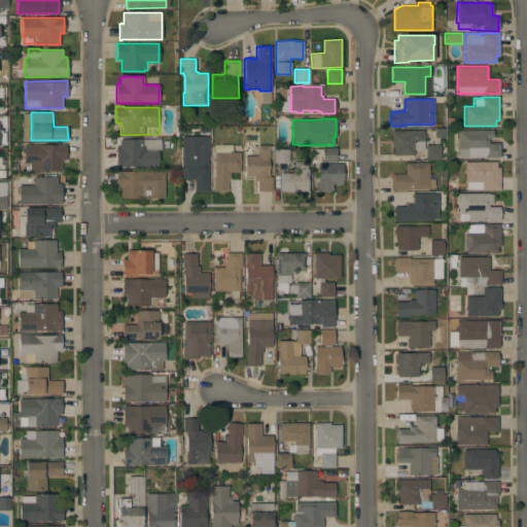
[(424,130),(424,149),(414,149),(414,154),(393,155),(393,147),(391,147),(391,131),(424,130)]
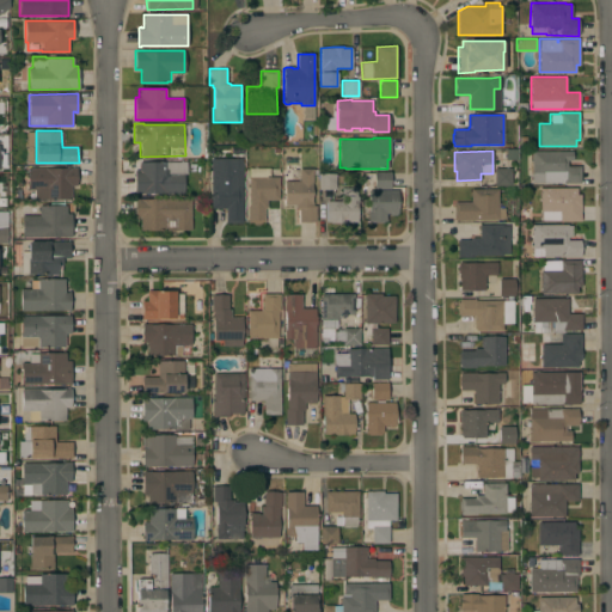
[(573,151),(573,160),(567,160),(567,166),(580,166),(580,182),(532,182),(532,151),(573,151)]
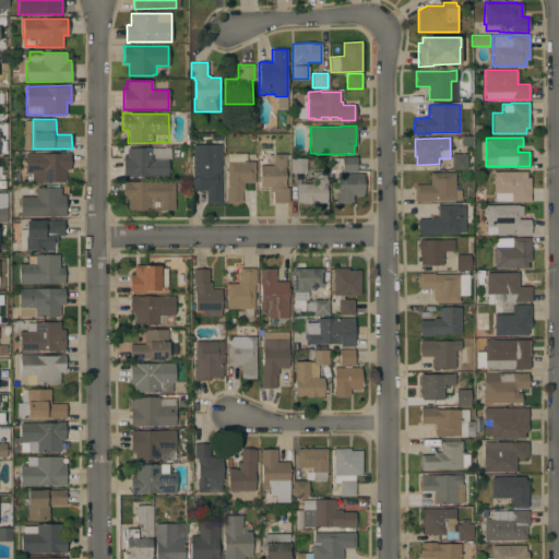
[(122,155),(127,155),(127,147),(170,147),(170,158),(168,158),(168,176),(122,177),(122,155)]
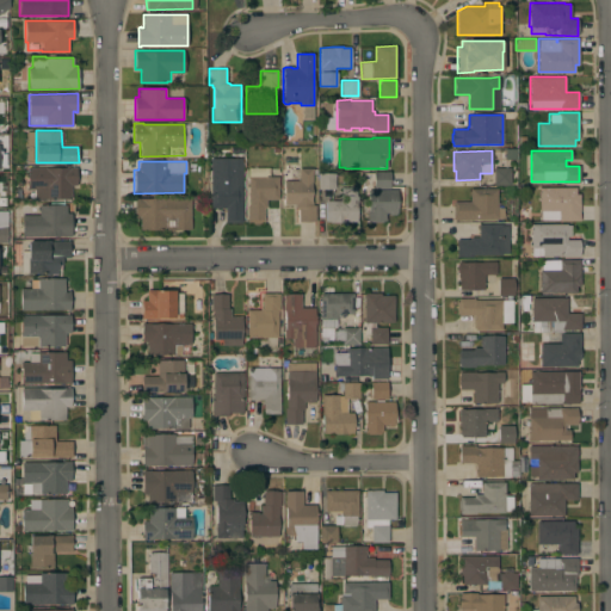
[(76,167),(76,185),(72,185),(72,198),(35,199),(35,189),(26,189),(26,167),(76,167)]
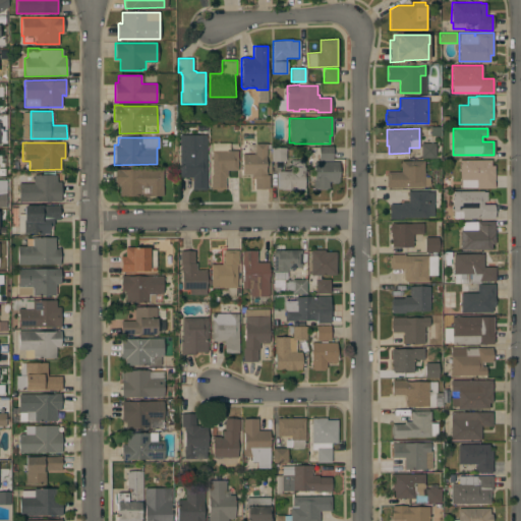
[(237,170),(227,170),(227,177),(225,177),(225,189),(222,189),(222,190),(215,190),(215,189),(212,189),(212,188),(211,188),(211,175),(212,175),(212,142),(229,142),(229,150),(237,150),(237,170)]
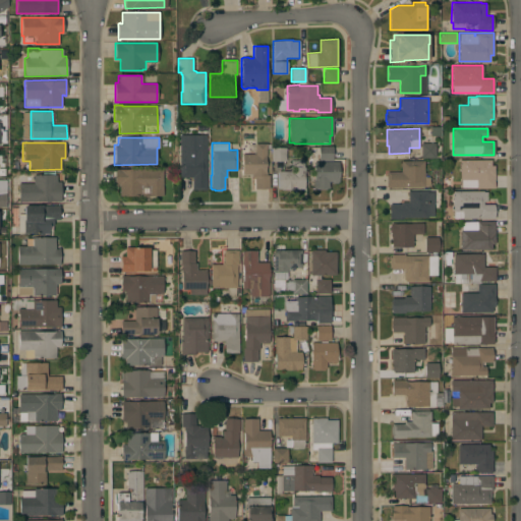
[(436,142),(436,158),(420,158),(420,143),(436,142)]
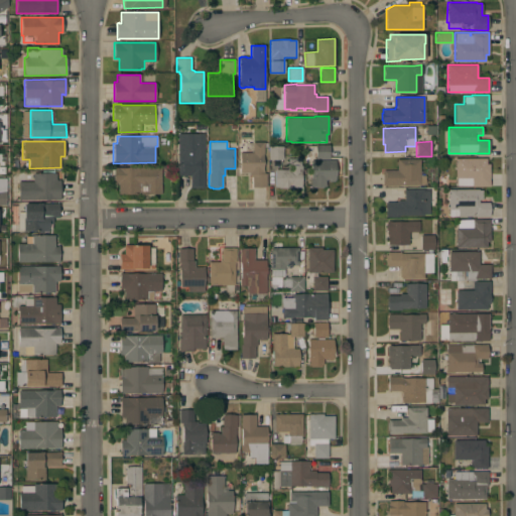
[(266,186),(252,186),(252,174),(249,174),(249,172),(240,172),(240,152),(245,152),(245,142),(264,142),(264,154),(263,154),(263,170),(264,170),(264,173),(266,173),(266,186)]
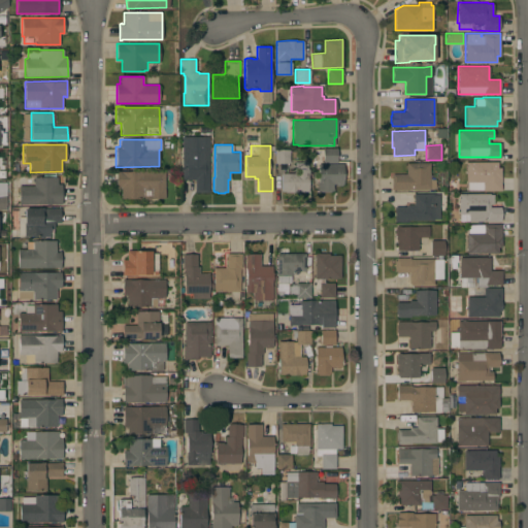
[(209,192),(194,192),(194,179),(182,179),(182,147),(199,147),(199,146),(209,146),(209,192)]
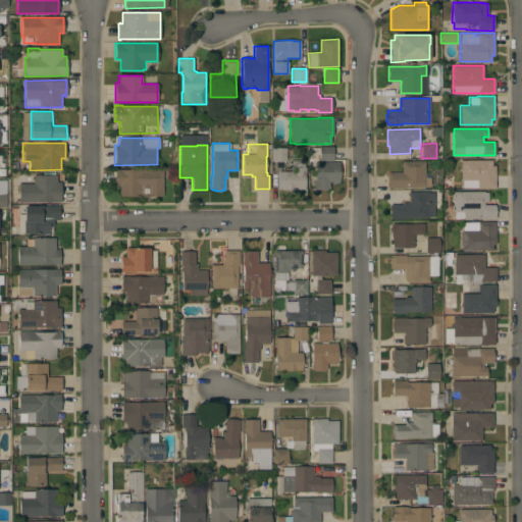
[(332,146),(332,161),(318,161),(318,146),(332,146)]
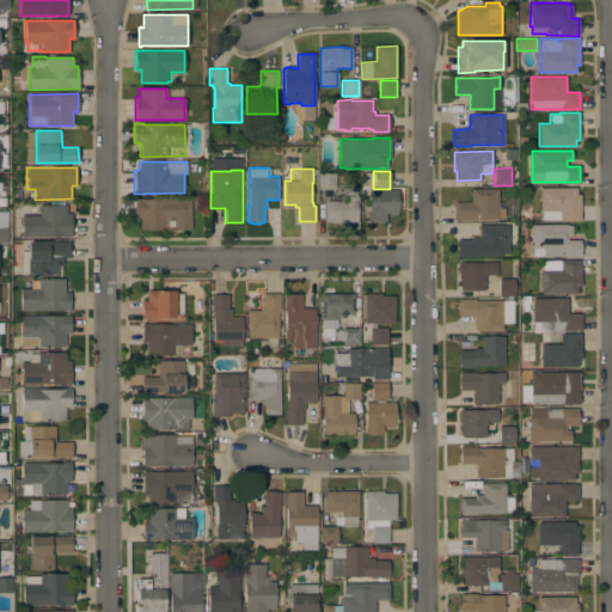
[(335,173),(335,189),(318,189),(318,173),(335,173)]
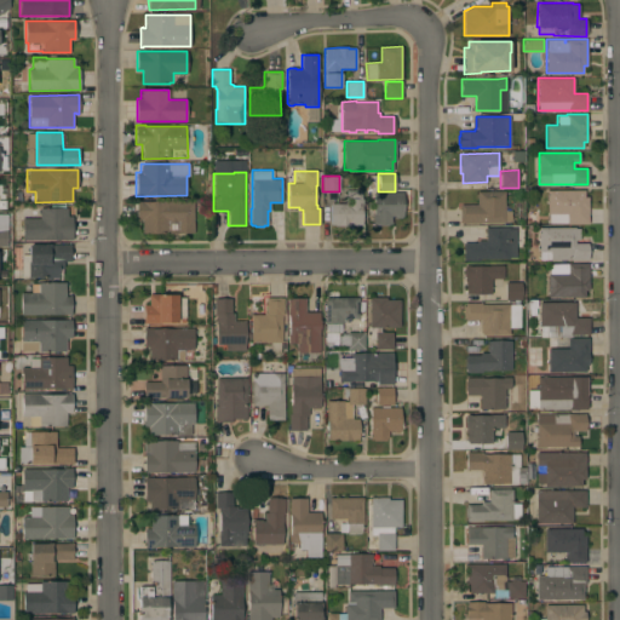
[(344,204),(345,199),(346,190),(361,190),(361,199),(362,199),(362,206),(362,224),(329,224),(331,204),(344,204)]
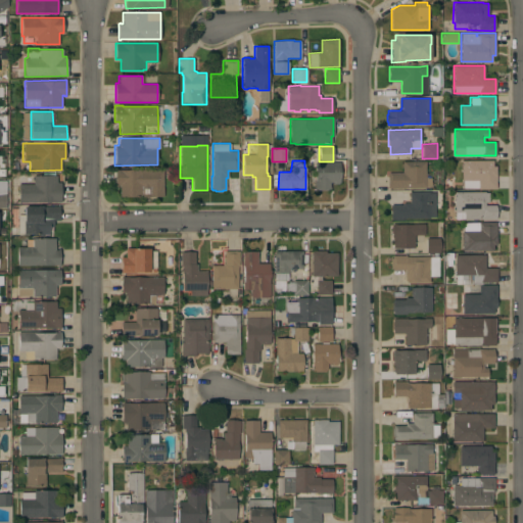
[(492,160),(492,167),(496,167),(496,188),(479,189),(479,188),(463,188),(463,180),(462,180),(462,160),(492,160)]
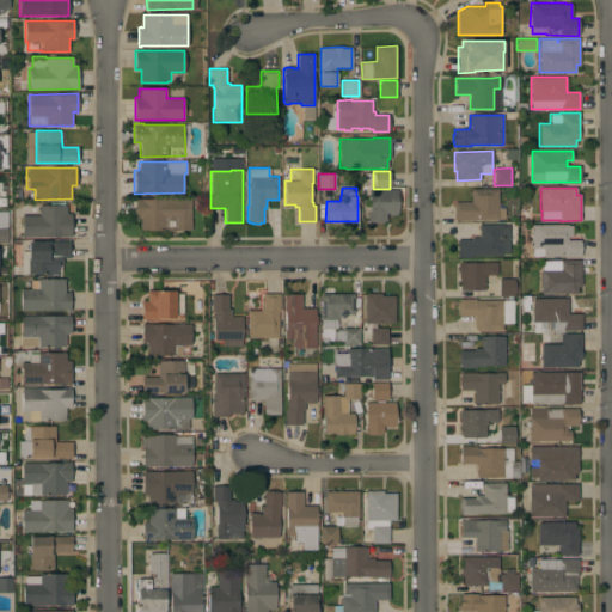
[(499,189),(499,207),(505,207),(505,218),(499,218),(499,219),(454,219),(453,202),(471,202),(471,189),(499,189)]
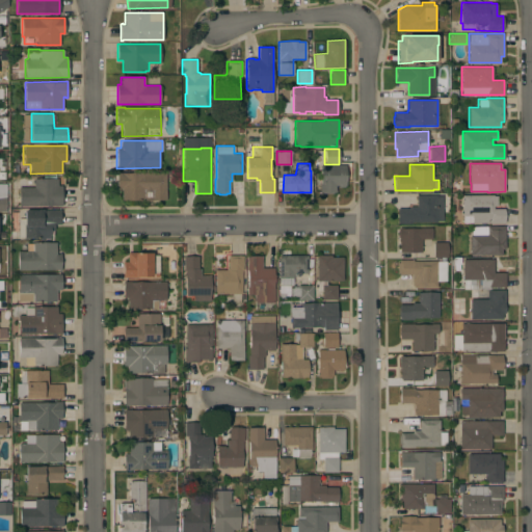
[(345,165),(345,185),(344,185),(344,187),(339,187),(339,185),(336,185),(336,192),(319,192),(319,184),(320,184),(320,165),(345,165)]
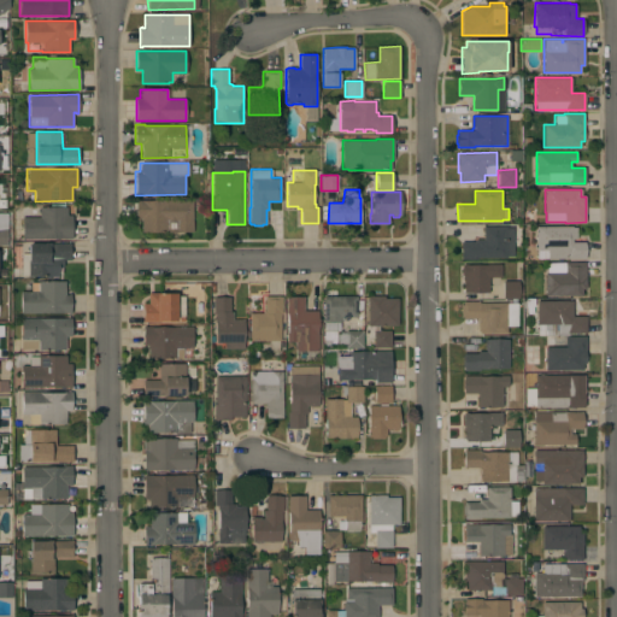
[(141,218),(137,218),(137,219),(136,219),(136,199),(139,199),(139,200),(193,200),(193,231),(141,231),(141,218)]
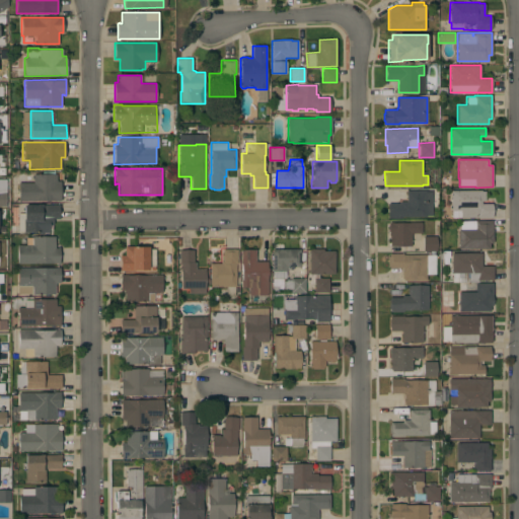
[(61,201),(18,201),(18,182),(25,182),(25,173),(33,173),(56,173),(57,180),(61,180),(61,201)]
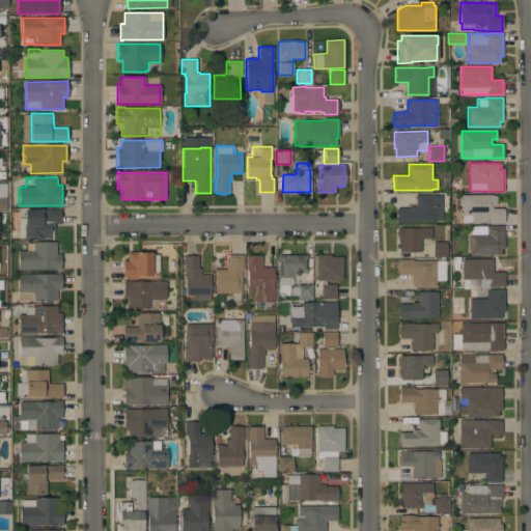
[(442,195),(442,220),(436,220),(436,221),(411,221),(411,223),(397,223),(397,221),(396,221),(396,207),(409,207),(409,205),(416,205),(416,195),(442,195)]
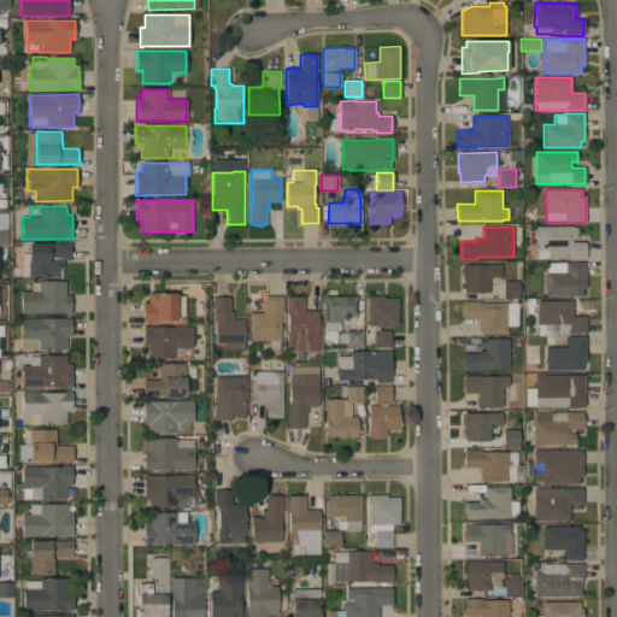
[(573,227),(576,227),(576,239),(573,239),(573,242),(585,241),(586,258),(538,258),(538,250),(536,250),(536,227),(573,227)]
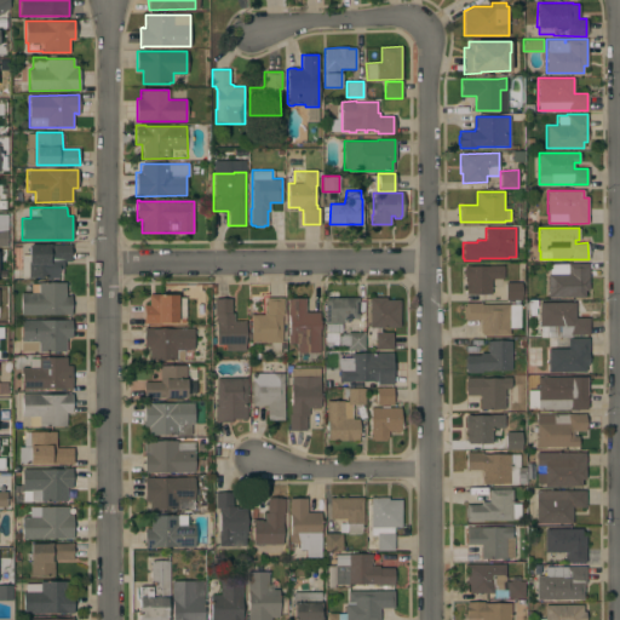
[(22,254),(28,254),(28,245),(72,245),(72,260),(63,260),(63,267),(58,267),(58,277),(28,277),(28,276),(22,276),(22,254)]
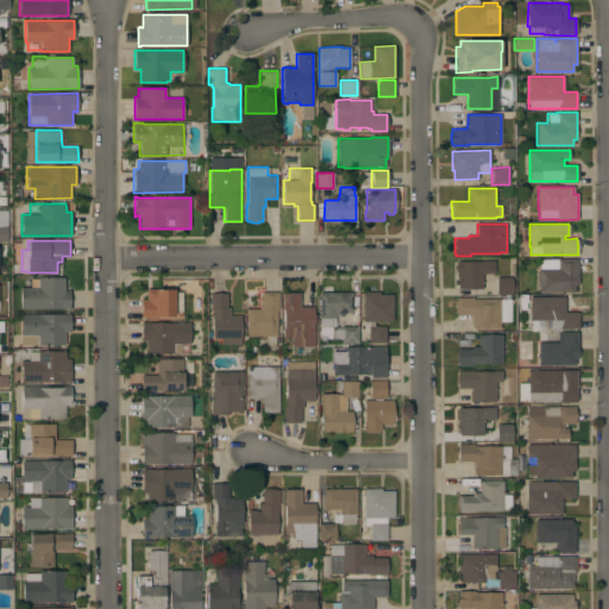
[(578,284),(575,284),(575,292),(538,292),(538,269),(540,269),(540,258),(578,258),(578,284)]
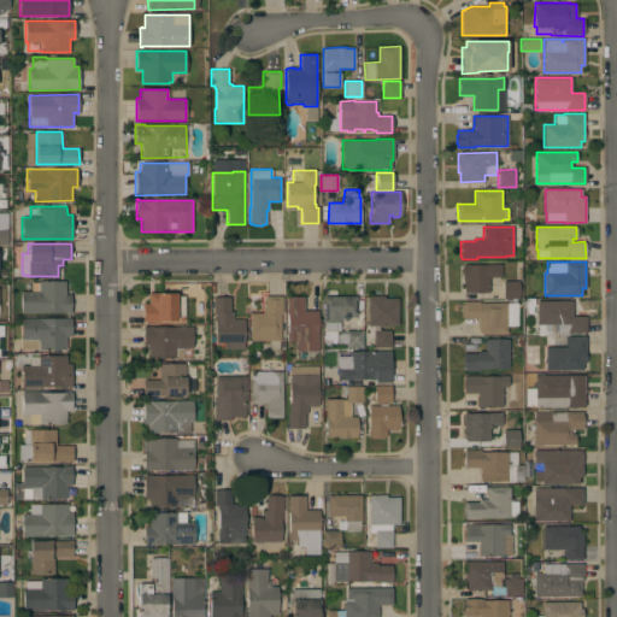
[(501,264),(501,277),(489,277),(489,292),(463,292),(463,281),(463,275),(462,275),(462,266),(463,266),(463,264),(501,264)]
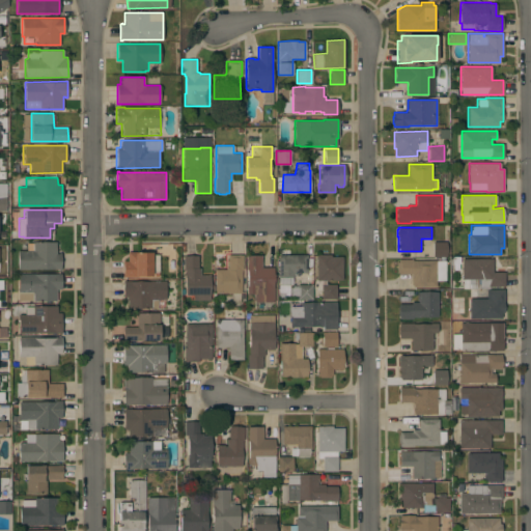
[(18,250),(26,250),(26,243),(32,243),(32,242),(56,242),(56,253),(58,253),(58,252),(61,252),(61,270),(59,270),(59,269),(18,269),(18,250)]
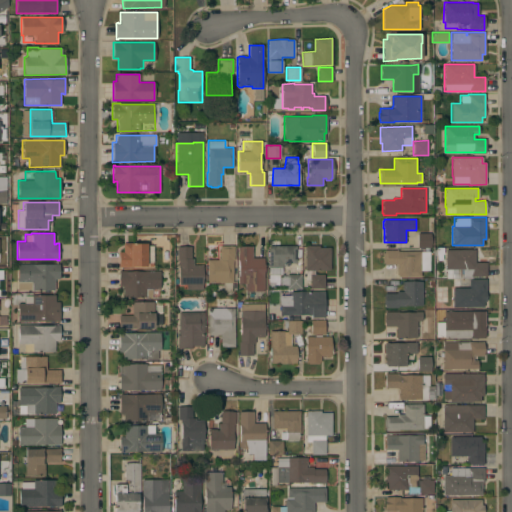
[(417,247),(417,233),(430,233),(430,247),(428,247),(424,247),(417,247)]
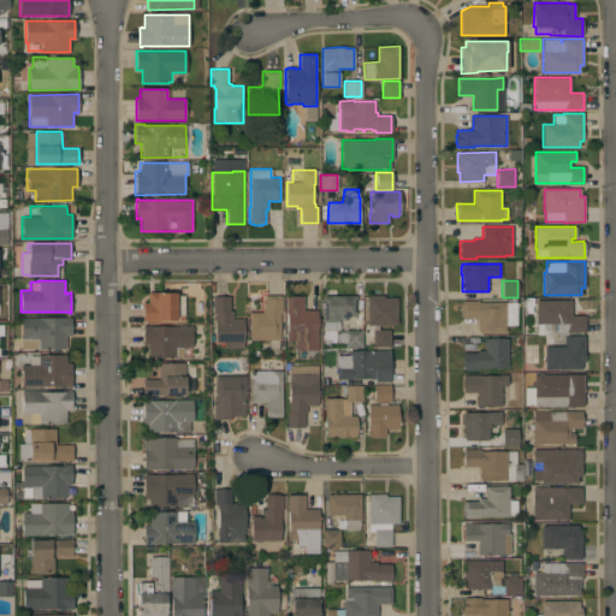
[(176,320),(146,320),(146,321),(141,321),(141,302),(147,302),(147,291),(150,291),(150,292),(176,292),(176,320)]
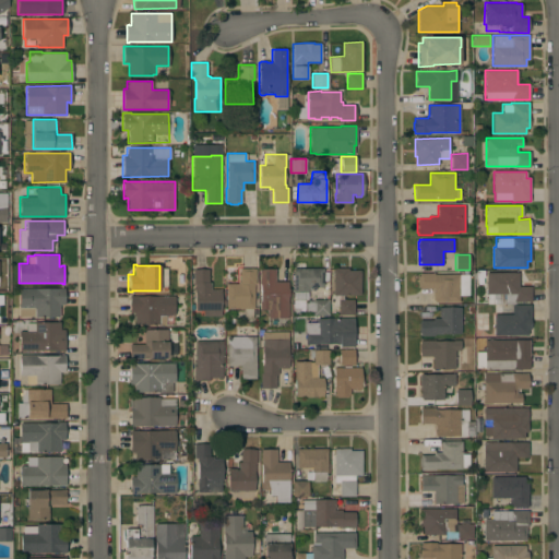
[(226,308),(226,283),(238,283),(238,281),(239,281),(239,268),(256,268),(256,284),(254,284),(254,308),(252,308),(252,318),(244,318),(244,309),(226,308)]
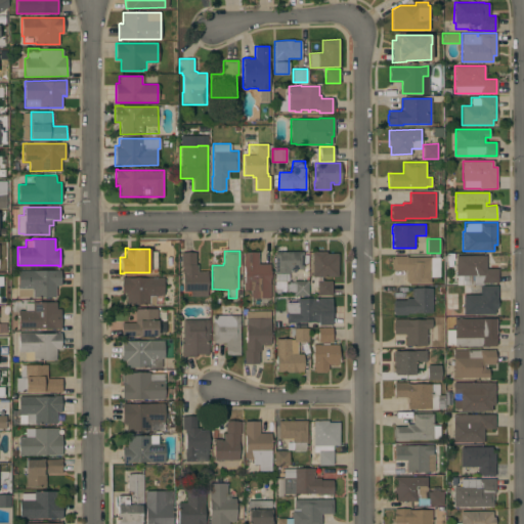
[(303,251),(303,269),(290,269),(290,280),(275,280),(275,251),(303,251)]
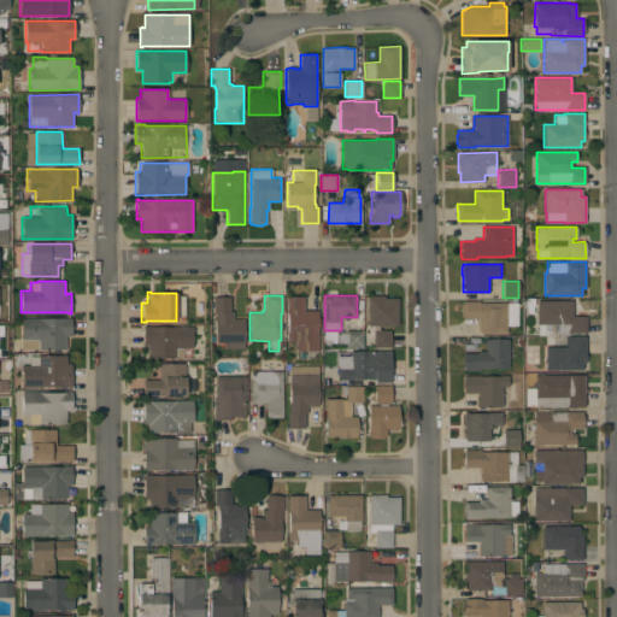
[(368,295),(385,295),(385,298),(398,298),(398,325),(378,325),(378,330),(391,330),(391,347),(374,347),(374,338),(365,338),(365,331),(366,323),(368,324),(368,295)]
